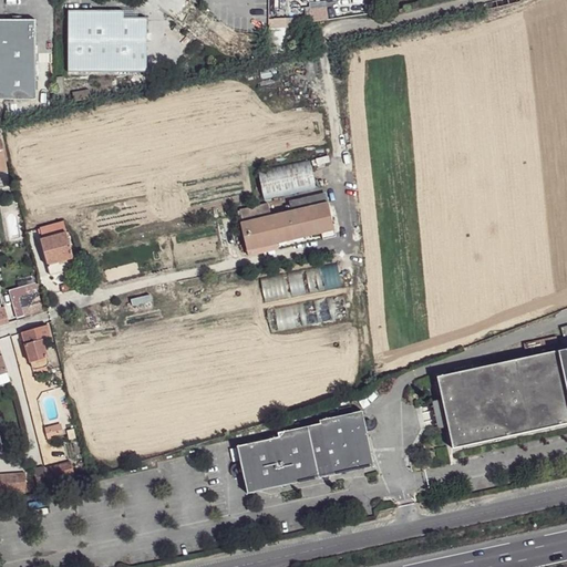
[(328,18),(327,6),(309,8),(311,20),(328,18)]
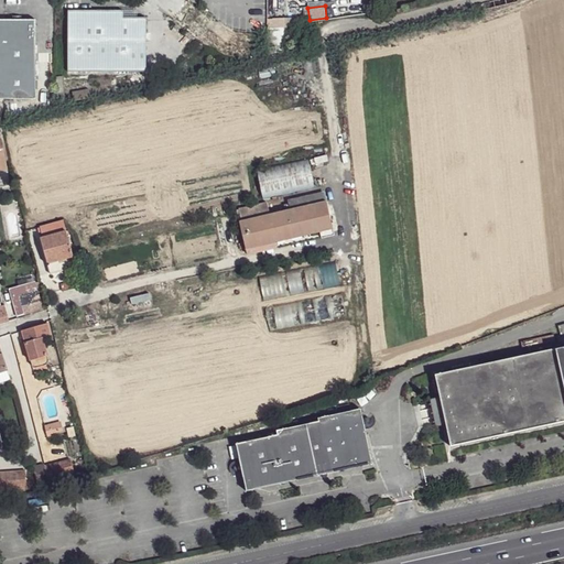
[(68,10),(68,72),(147,72),(147,18),(123,18),(123,10),(68,10)]
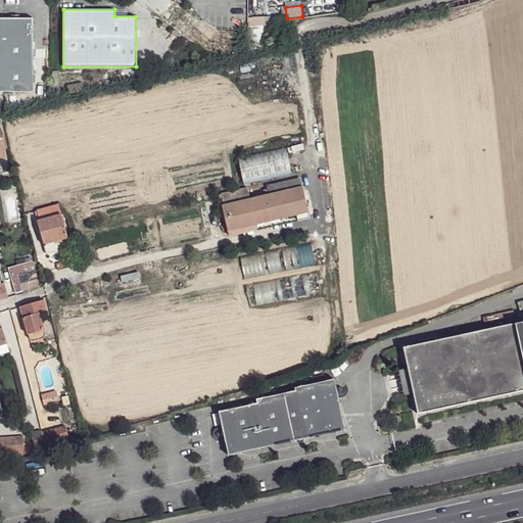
[(0,18),(0,91),(33,92),(34,18),(0,18)]
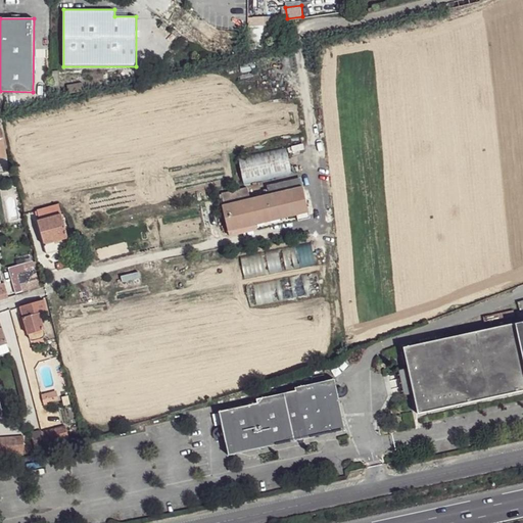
[(286,147),(238,157),(244,183),(291,173),(286,147)]
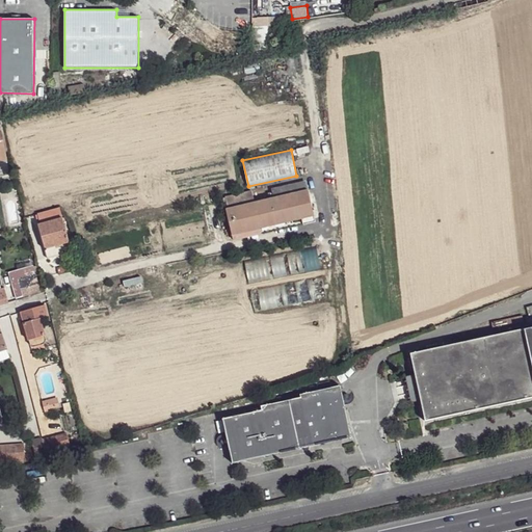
[(0,177),(9,175),(6,160),(0,161),(0,177)]
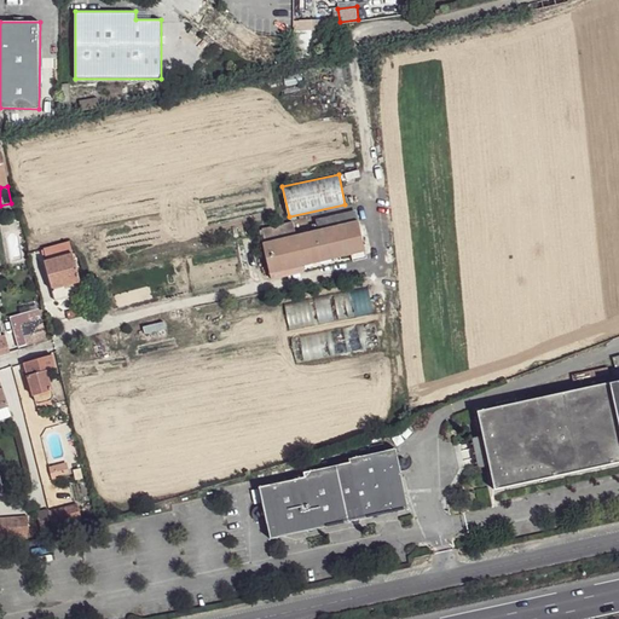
[(357,212),(350,213),(351,223),(359,221),(357,212)]
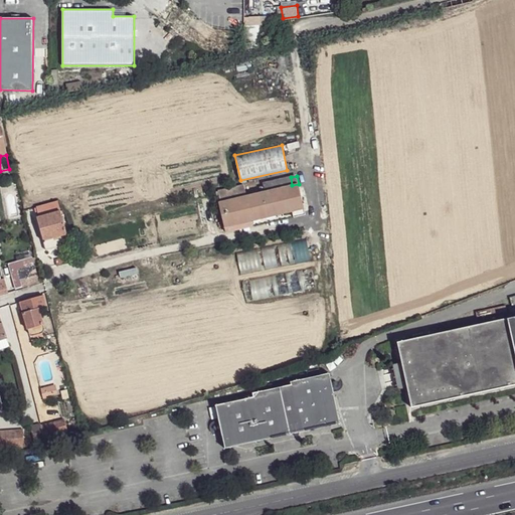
[(280,180),(282,188),(292,185),(291,177),(280,180)]
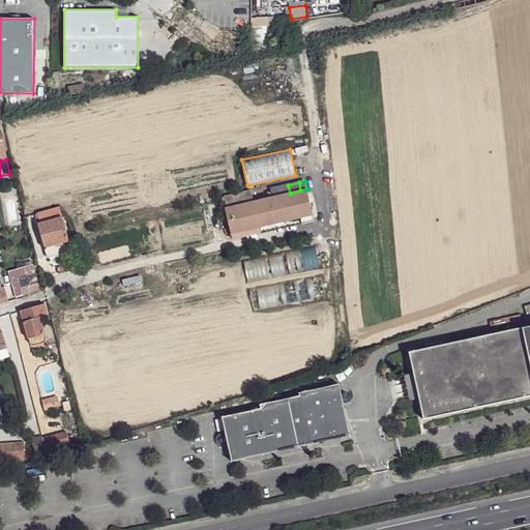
[(288,185),(270,189),(271,193),(272,198),(290,194),(288,185)]
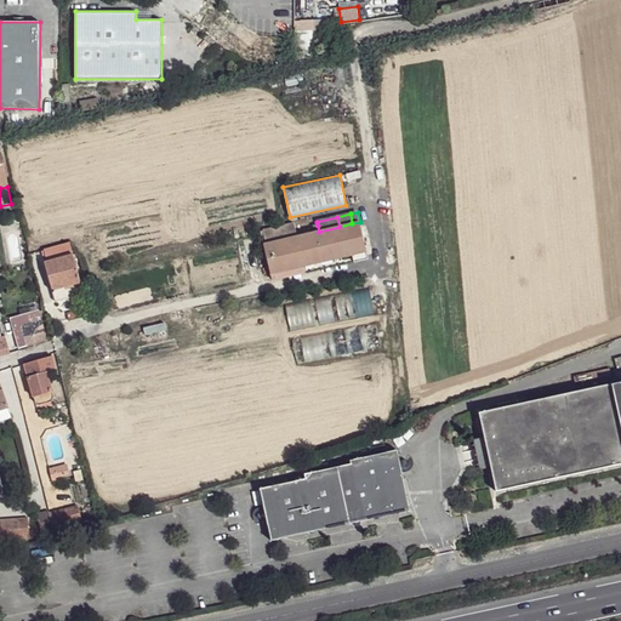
[(263,245),(271,274),(303,267),(341,258),(366,252),(360,222),(352,223),(340,227),(319,232),(314,233),(297,237),(266,244),(263,245)]
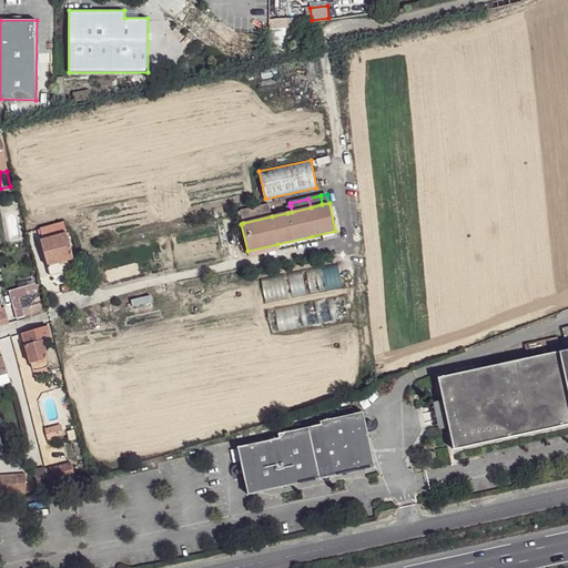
[(241,211),(243,223),(272,216),(269,204),(241,211)]
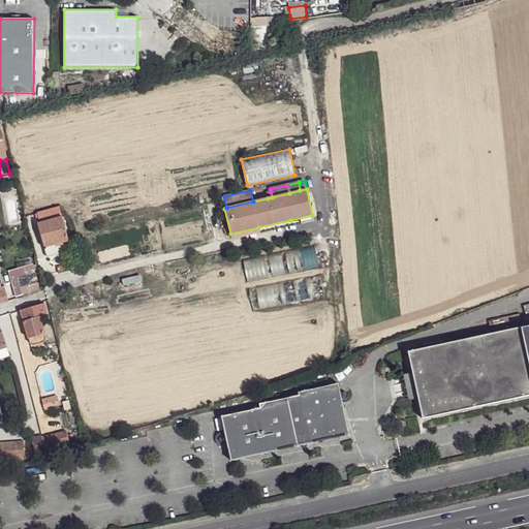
[(38,224),(48,257),(61,254),(60,250),(71,247),(60,208),(37,214),(40,223),(38,224)]
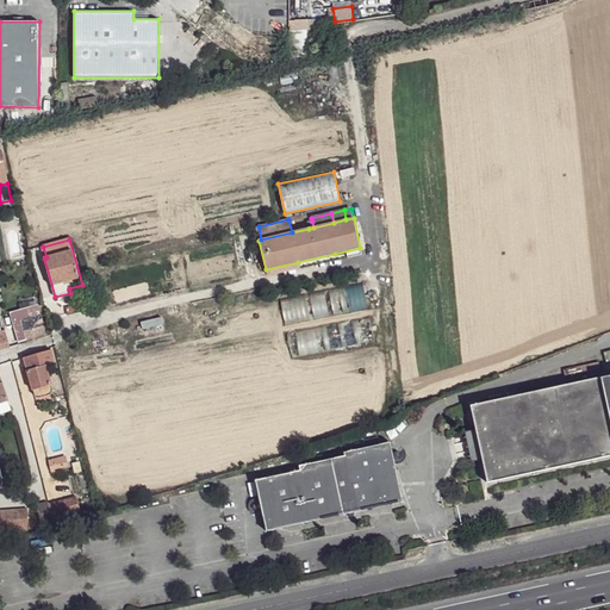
[(106,292),(237,267),(234,244),(101,269),(106,292)]
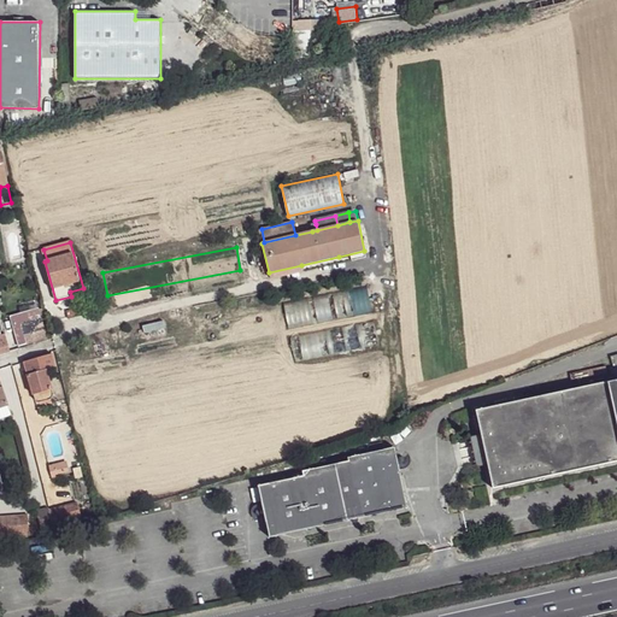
[(339,257),(301,265),(303,271),(340,262),(339,257)]
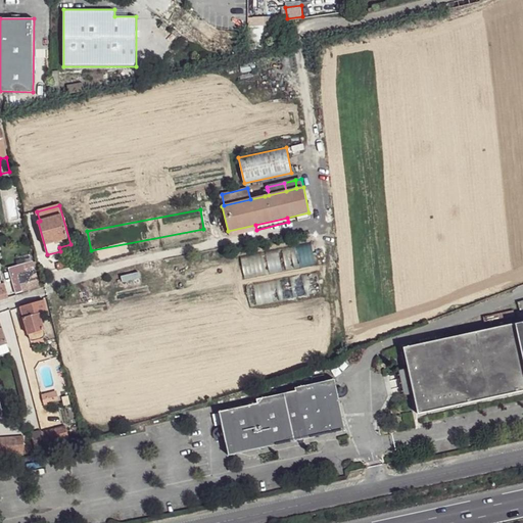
[(255,225),(228,231),(229,236),(256,230),(255,225)]
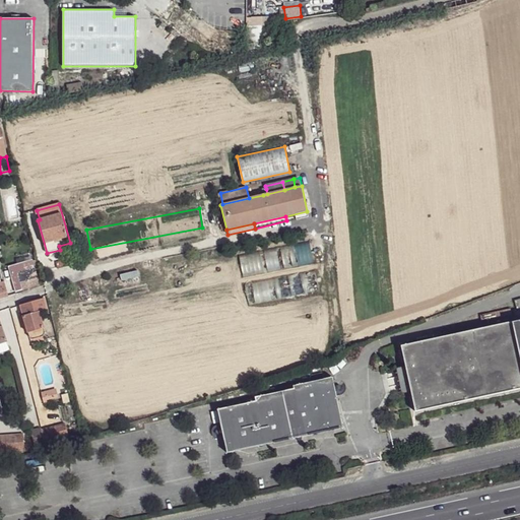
[(30,259),(8,265),(15,290),(20,288),(16,270),(33,266),(30,259)]
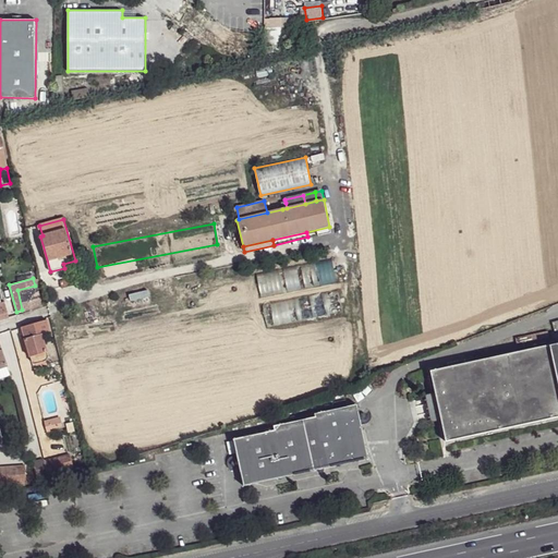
[(35,286),(17,290),(22,310),(24,308),(24,311),(41,305),(35,286)]
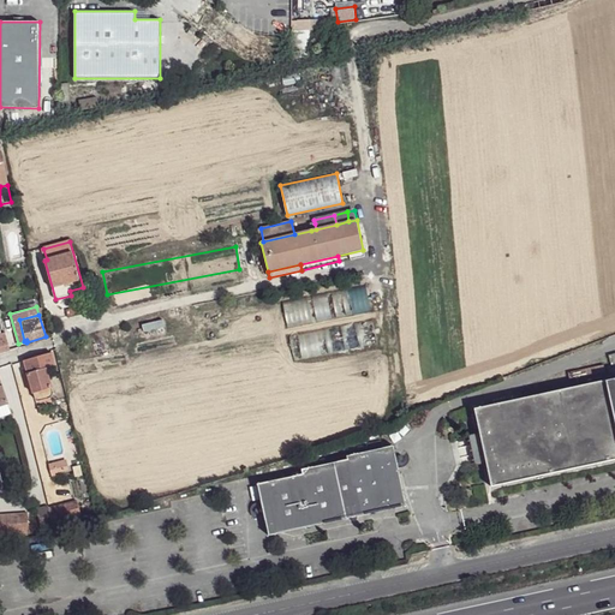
[(0,334),(0,352),(10,350),(5,333),(0,334)]
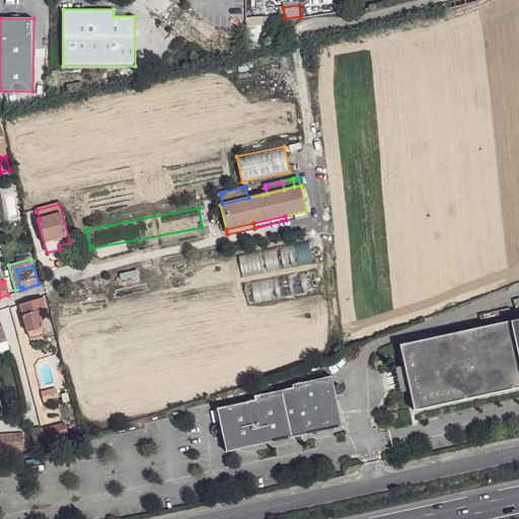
[(20,304),(28,331),(29,337),(33,339),(43,336),(45,332),(44,327),(39,311),(47,308),(44,297),(20,304)]
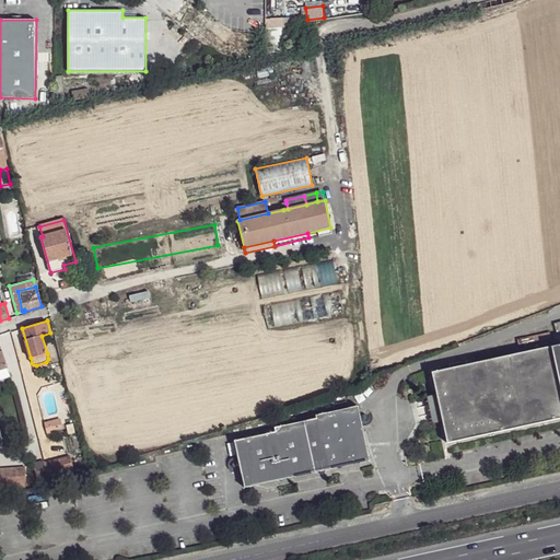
[(443,422),(447,444),(559,419),(559,345),(432,372),(436,394),(443,422)]
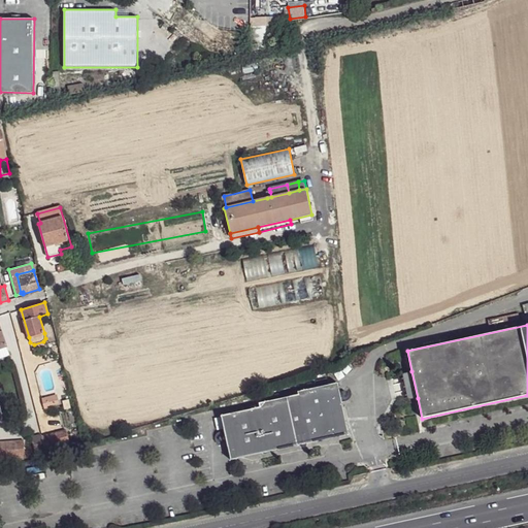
[(0,359),(10,356),(7,347),(0,349),(0,359)]
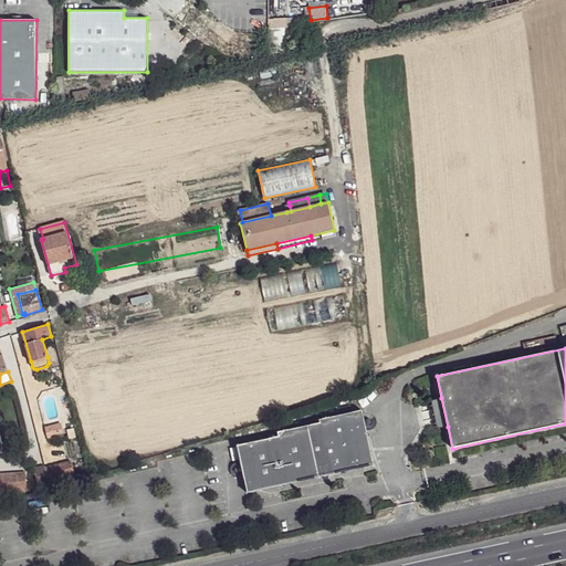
[(441,398),(431,400),(438,429),(448,427),(441,398)]
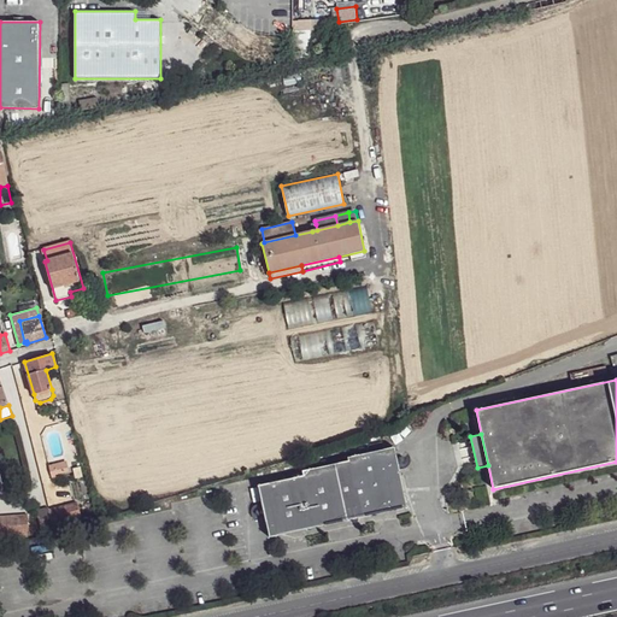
[(258,486),(270,538),(407,507),(394,447),(348,457),(348,460),(303,471),(304,476),(258,486)]
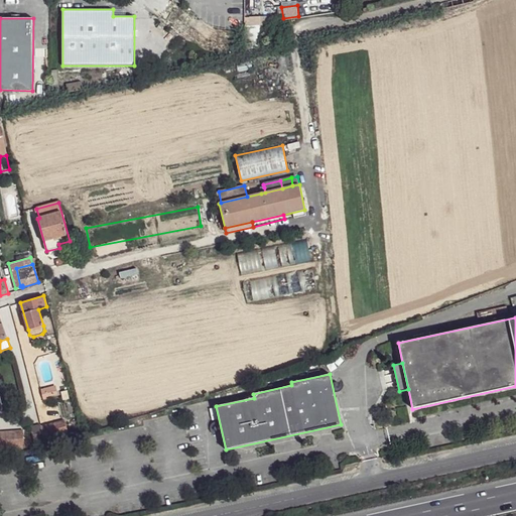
[(55,387),(41,391),(43,397),(57,394),(55,387)]
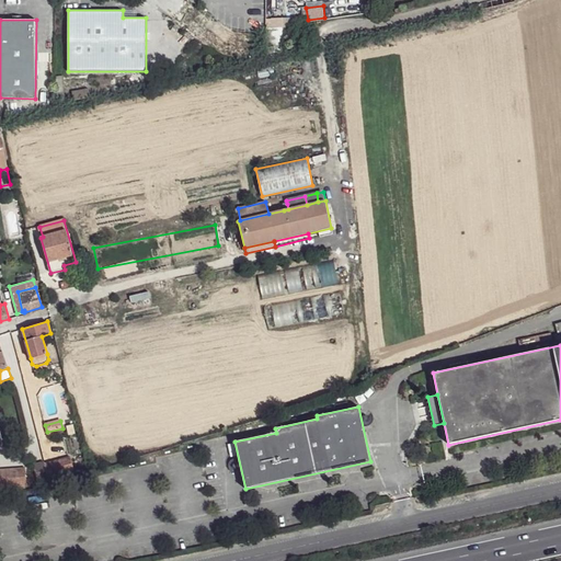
[(70,457),(45,464),(48,478),(73,471),(70,457)]
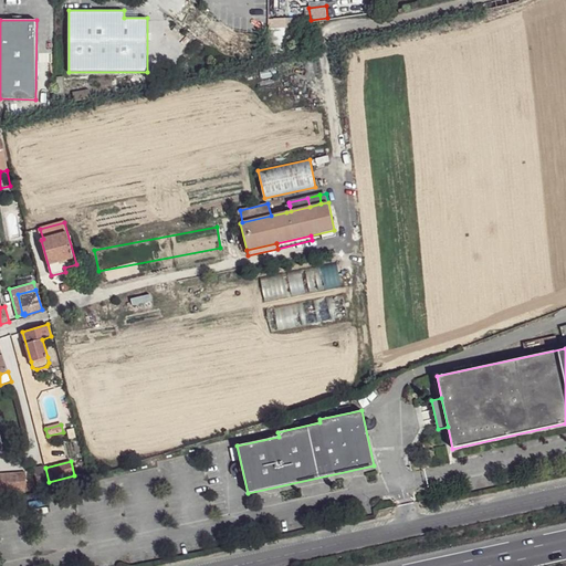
[(45,467),(34,470),(39,485),(50,482),(49,482),(45,468),(45,467)]
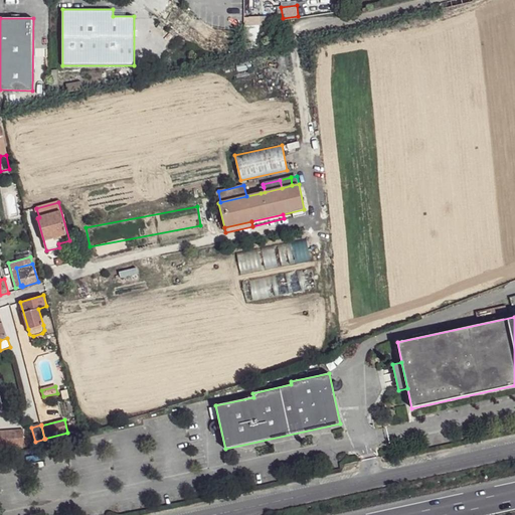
[(0,432),(0,447),(21,446),(24,446),(23,431),(0,432)]
